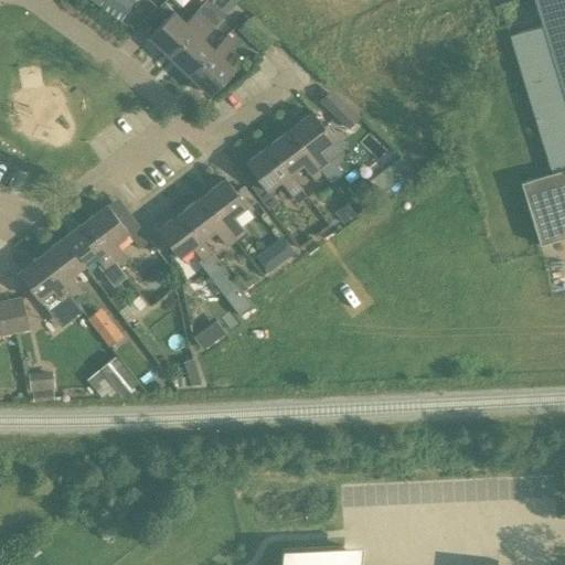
[(129,0),(100,0),(102,1),(125,14),(132,1),(129,0)]
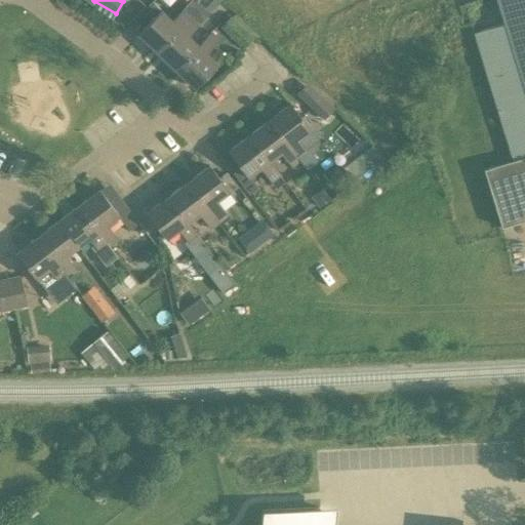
[(157,52),(202,6),(195,0),(192,0),(172,22),(161,10),(137,34),(157,52)]
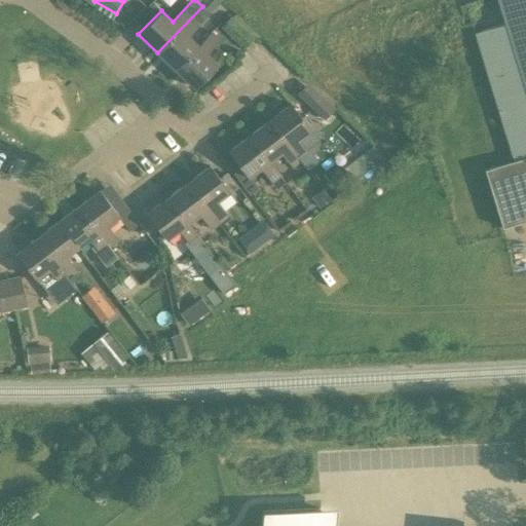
[(525,0),(497,0),(504,24),(473,33),(512,160),(484,170),(501,226),(525,218),(525,0)]
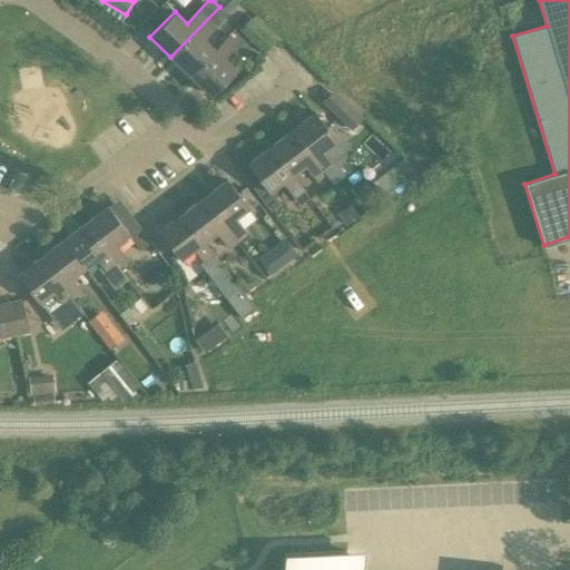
[(170,57),(190,76),(215,50),(204,39),(227,15),(219,7),(170,57)]
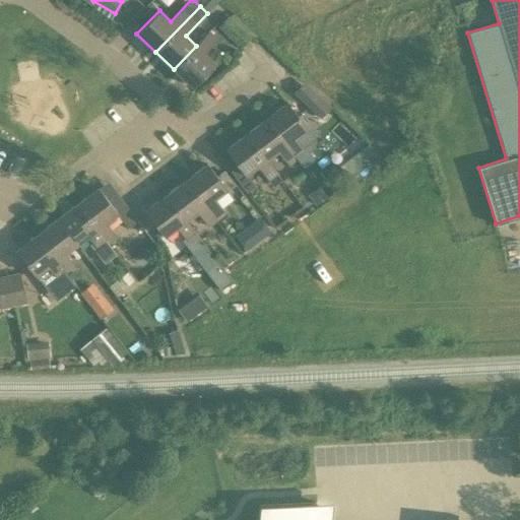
[(240,48),(251,37),(229,15),(218,27),(240,48)]
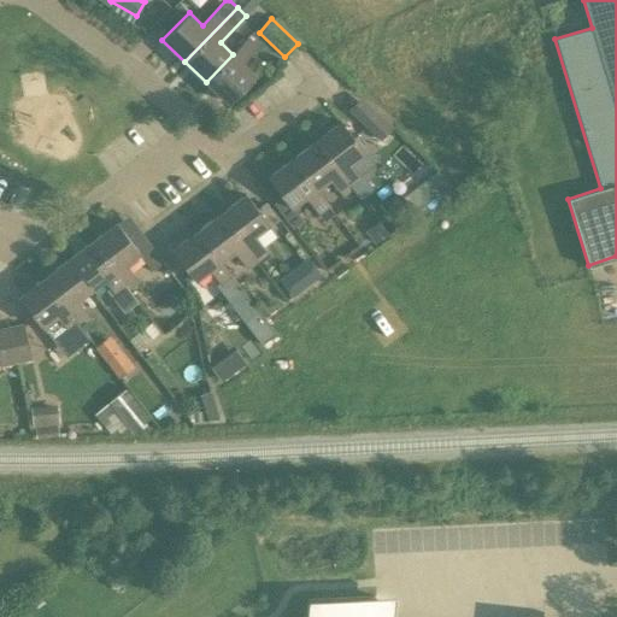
[(233,54),(206,82),(229,104),(256,75),(244,64),(257,48),(247,39),(233,54)]
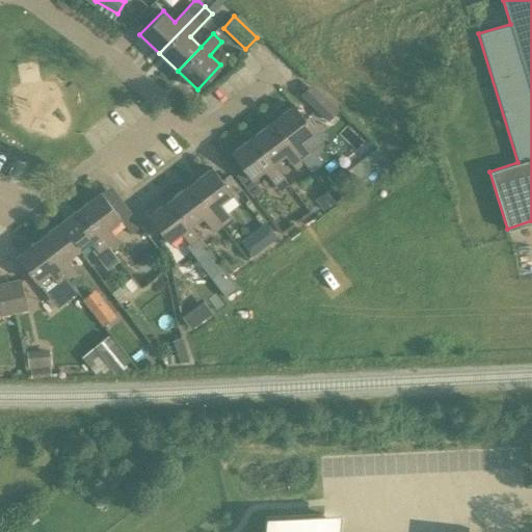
[(301,97),(326,122),(338,110),(313,85),(301,97)]
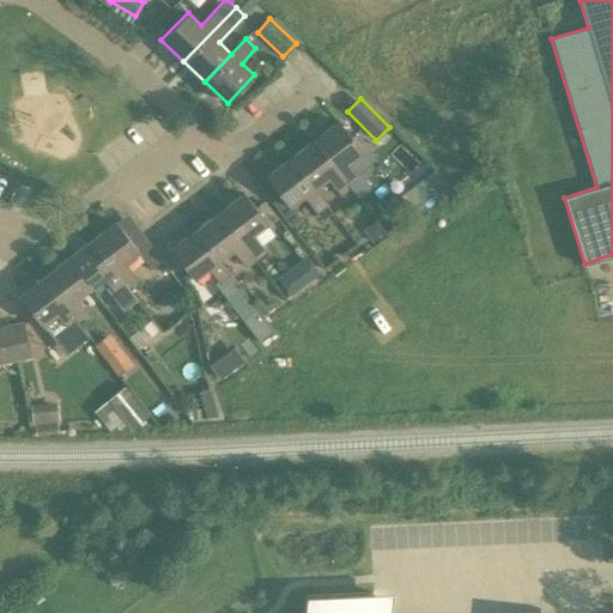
[(352,187),(362,181),(347,163),(360,153),(338,123),(316,139),(352,187)]
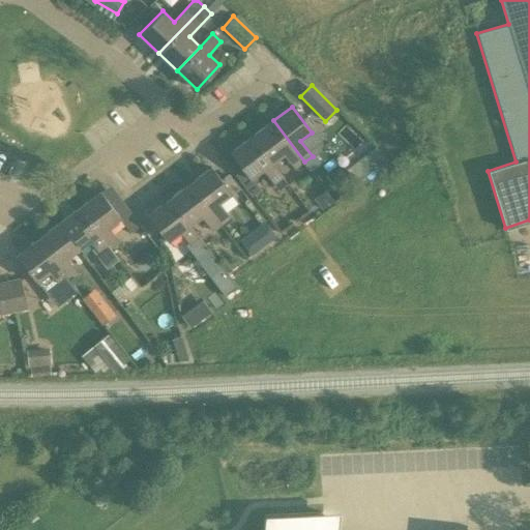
[(294,170),(304,162),(273,120),(253,136),(272,163),(283,154),(294,170)]
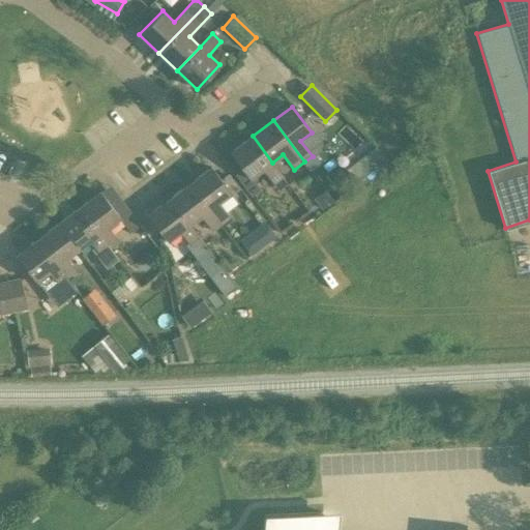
[(271,164),(272,163),(253,136),(230,153),(237,162),(229,168),(251,197),(259,189),(251,179),(262,170),(273,185),(283,178),(271,164)]
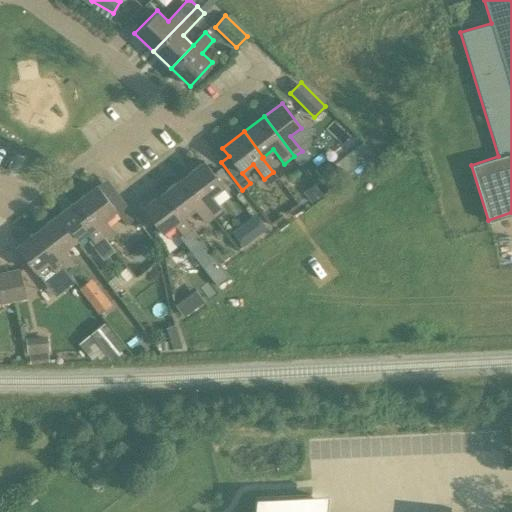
[(376,152),(364,141),(334,164),(344,177),(376,152)]
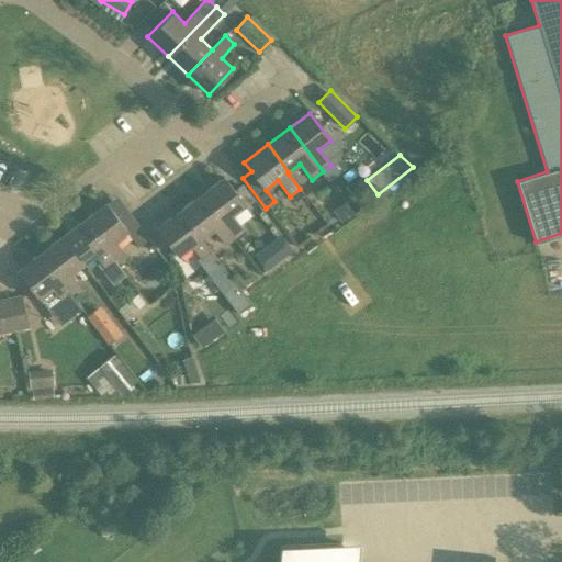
[(232,216),(245,206),(223,178),(202,193),(235,238),(244,232),(232,216)]
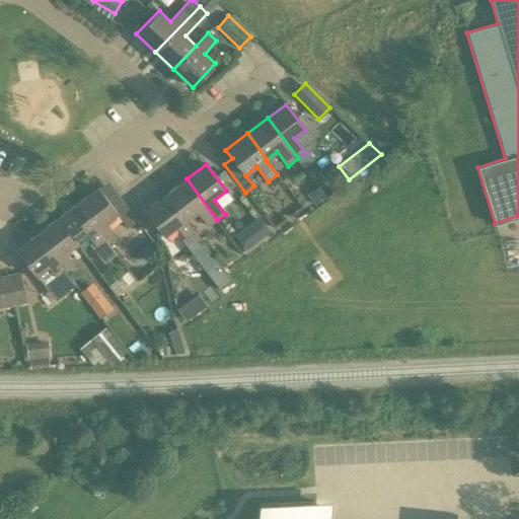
[(187,178),(166,194),(187,220),(197,212),(208,227),(217,220),(187,178)]
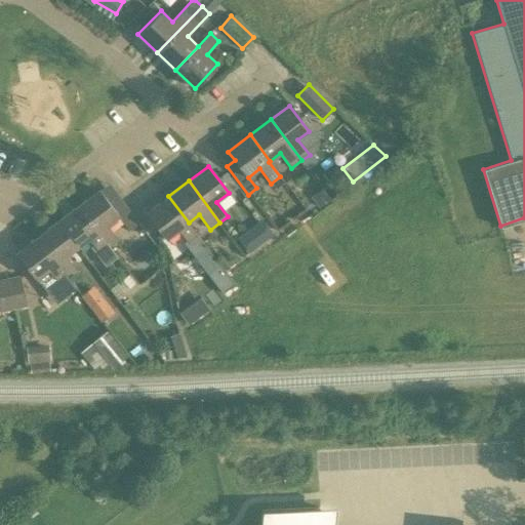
[(113,208),(99,191),(78,206),(110,247),(118,240),(107,226),(119,216),(129,230),(138,223),(122,201),(113,208)]
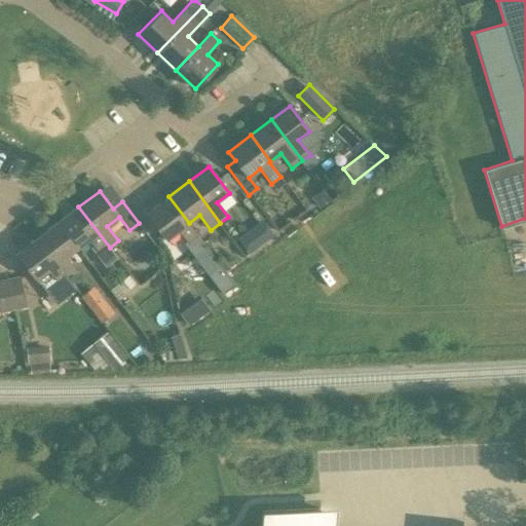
[(189,223),(168,196),(147,214),(166,240),(179,230),(187,240),(191,246),(200,238),(189,223)]
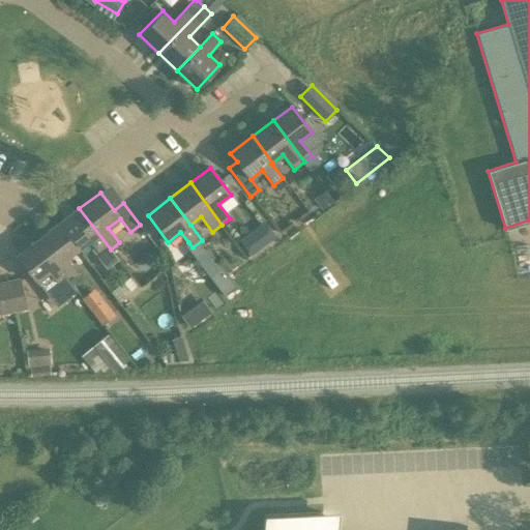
[(90,240),(95,247),(92,249),(107,269),(119,260),(111,249),(79,208),(59,224),(79,249),(90,240)]
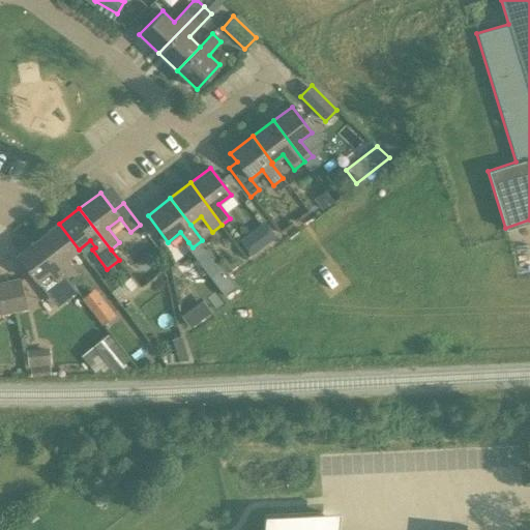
[(240,237),(249,254),(277,237),(268,221),(240,237)]
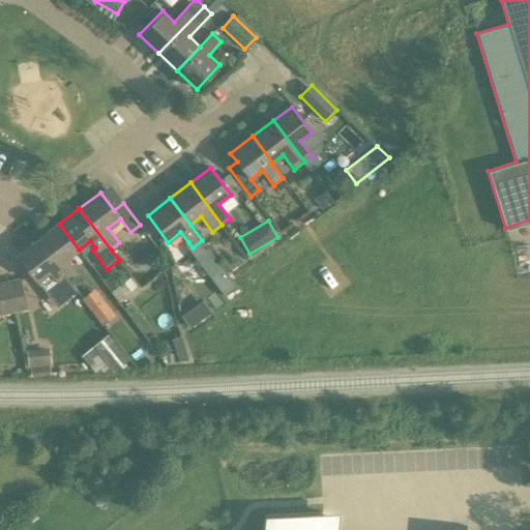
[(79,249),(59,224),(38,239),(70,281),(79,273),(67,258),(79,249)]
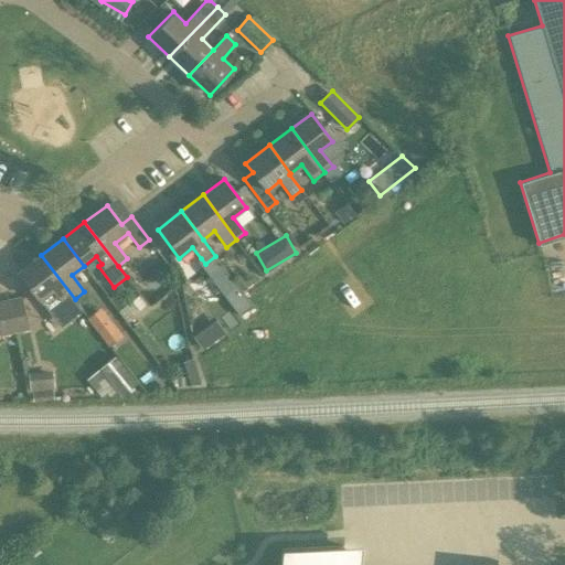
[(41,255),(18,273),(52,317),(60,310),(68,322),(84,311),(75,299),(41,255)]
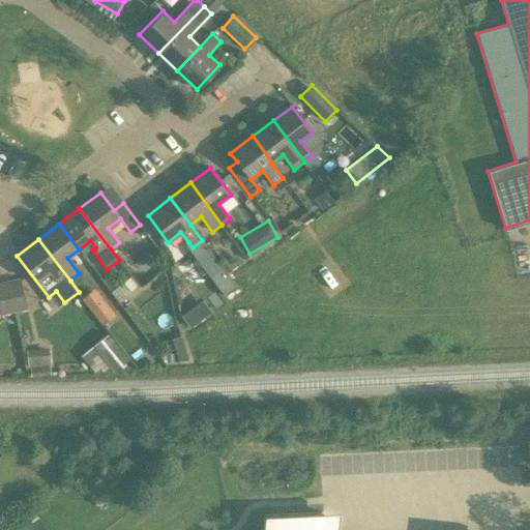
[(193,247),(188,242),(184,245),(205,272),(218,263),(202,240),(193,247)]
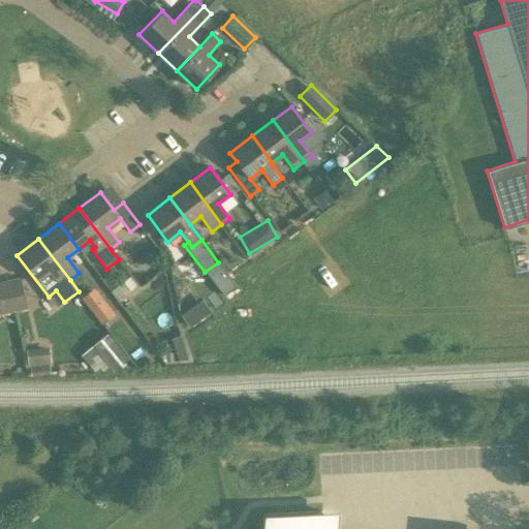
[(7,280),(14,311),(27,309),(20,277),(7,280)]
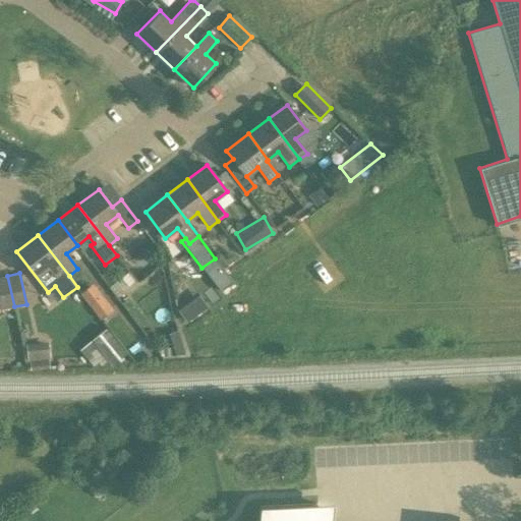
[(14,306),(7,276),(0,277),(0,309),(0,310),(14,306)]
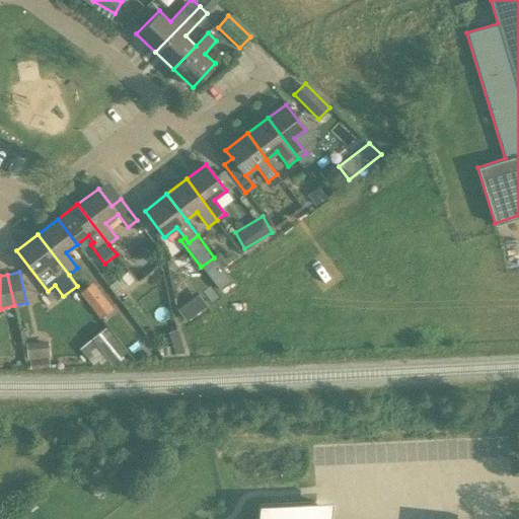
[(113,309),(91,282),(79,292),(99,319),(113,309)]
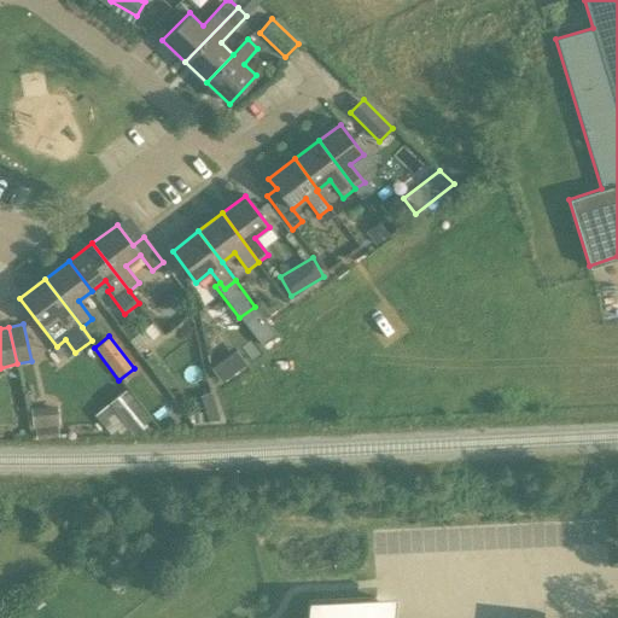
[(222,380),(248,363),(238,349),(213,366),(222,380)]
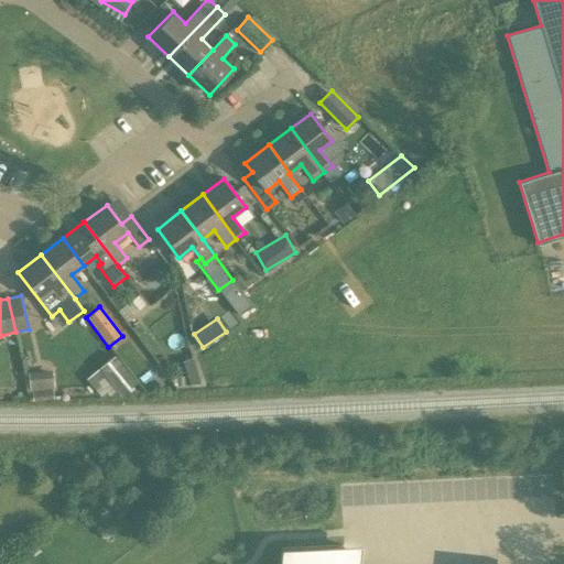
[(117,354),(87,377),(108,403),(138,380),(117,354)]
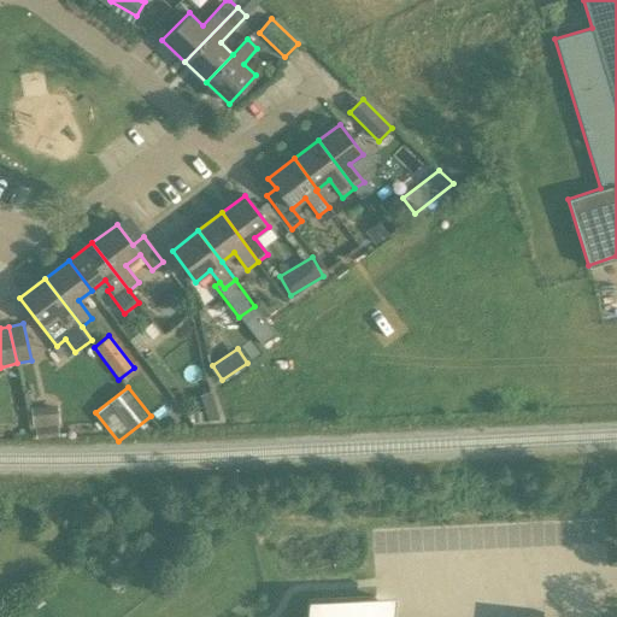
[(59,412),(33,413),(34,423),(60,422),(59,412)]
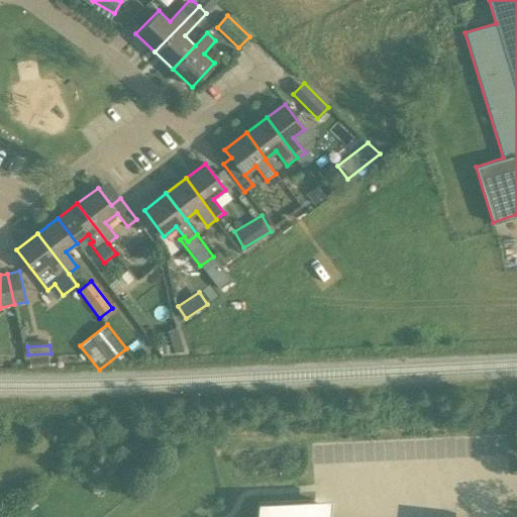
[(49,354),(29,357),(30,366),(50,363),(49,354)]
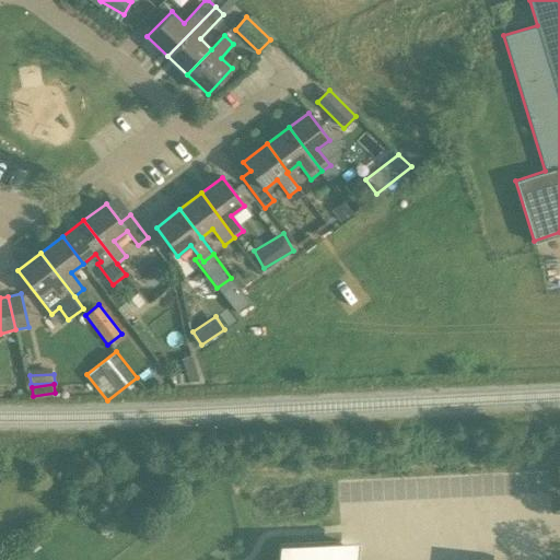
[(336,559),(339,540),(279,544),(277,559),(336,559)]
